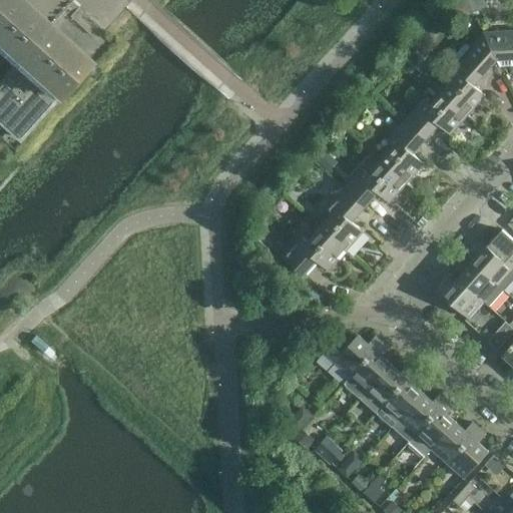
[(0,0),(0,46),(17,62),(0,80),(0,120),(19,138),(86,64),(13,0),(0,0)]
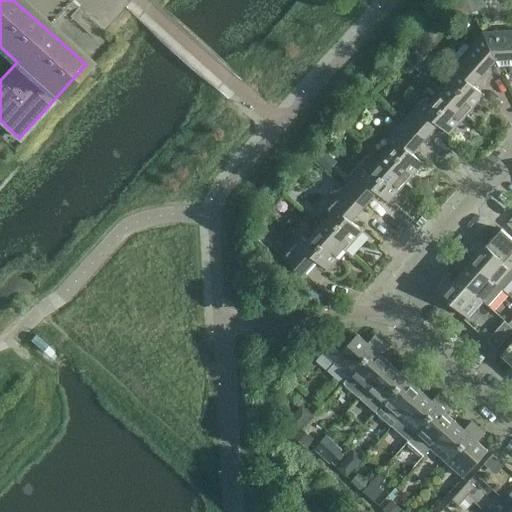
[(511,31),(483,33),(496,59),(511,58),(511,31)]
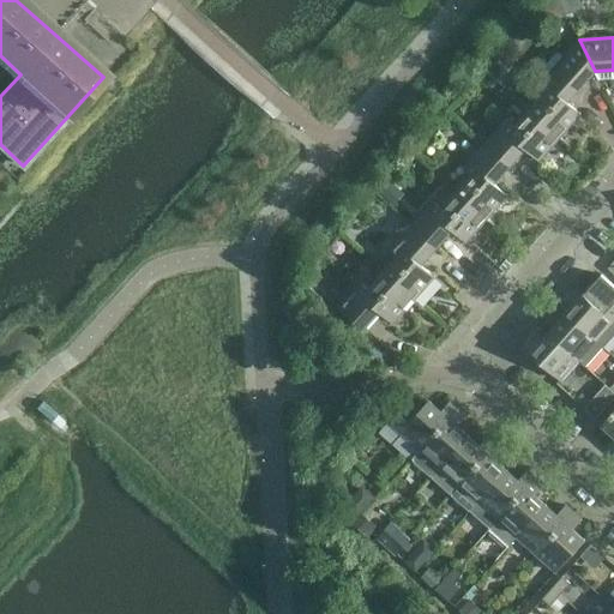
[(545,94),(529,110),(559,137),(581,114),(567,102),(595,71),(579,40),(537,86),(545,94)]
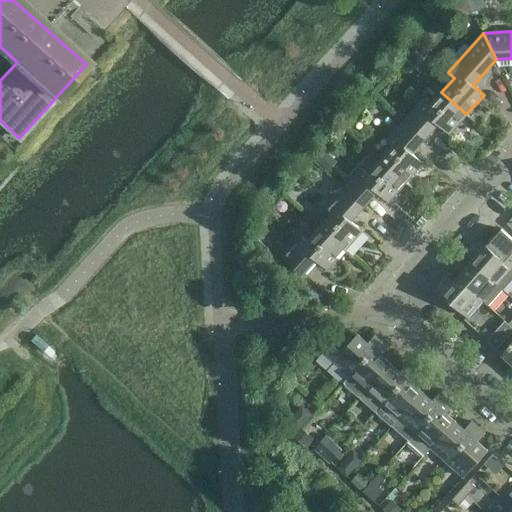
[(423,100),(405,120),(425,138),(438,123),(449,133),(466,114),(441,92),(429,106),(423,100)]
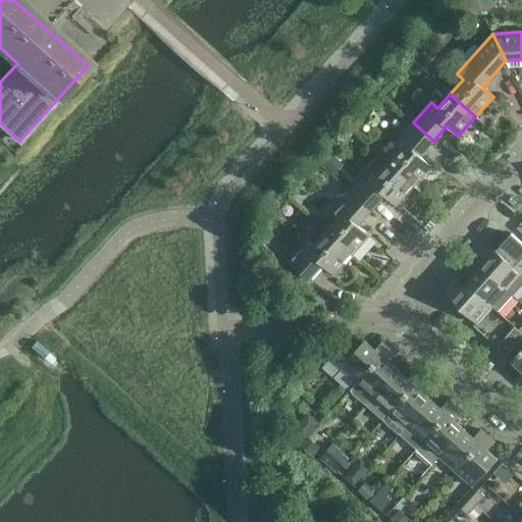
[(401,149),(387,163),(414,186),(431,166),(420,156),(433,141),(413,122),(395,143),(401,149)]
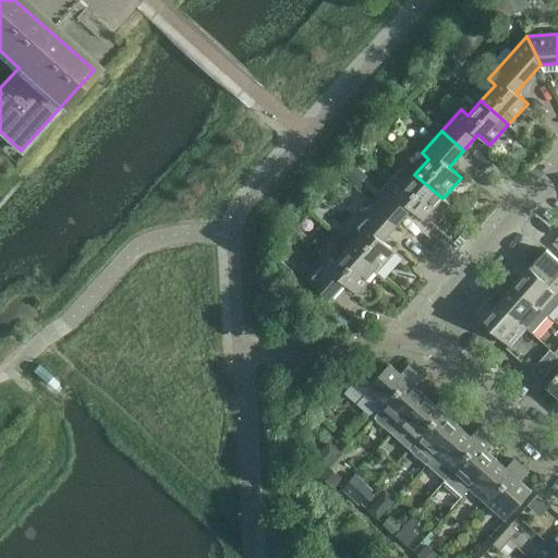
[(395,183),(375,205),(397,225),(411,208),(423,219),(443,198),(414,174),(401,190),(395,183)]
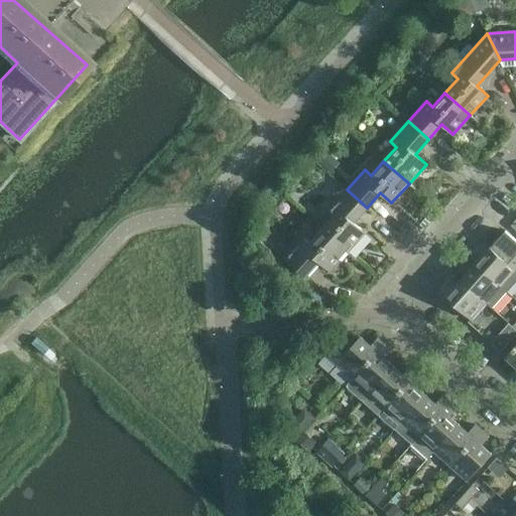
[(335,215),(323,229),(348,252),(365,233),(354,223),(367,208),(347,189),(329,210),(335,215)]
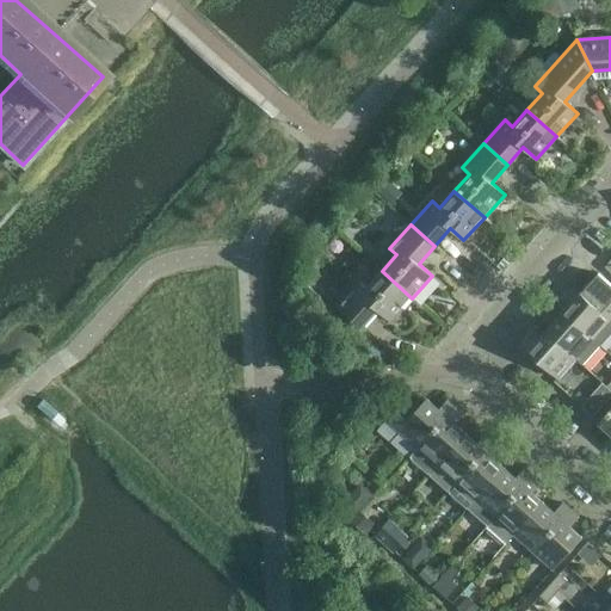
[(390,321),(412,298),(382,271),(366,288),(359,282),(338,306),(362,327),(377,309),(390,321)]
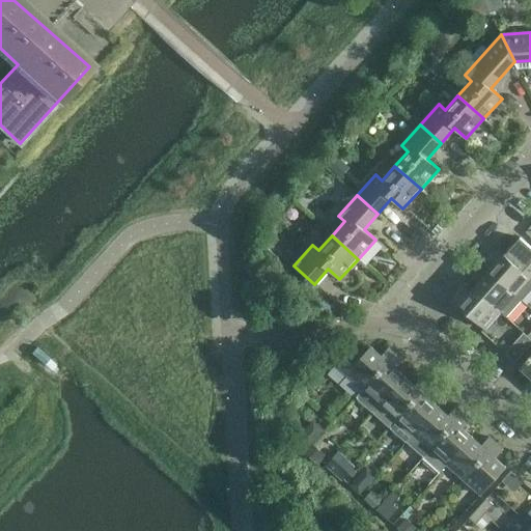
[(530,277),(530,247),(520,238),(504,255),(530,278),(530,277)]
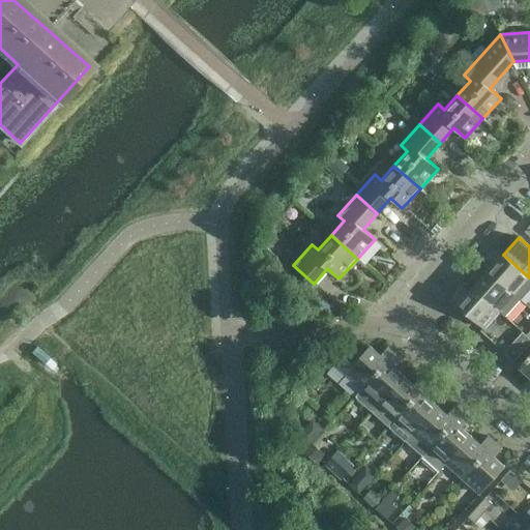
[(529,288),(529,277),(503,255),(489,271),(520,299),(529,288)]
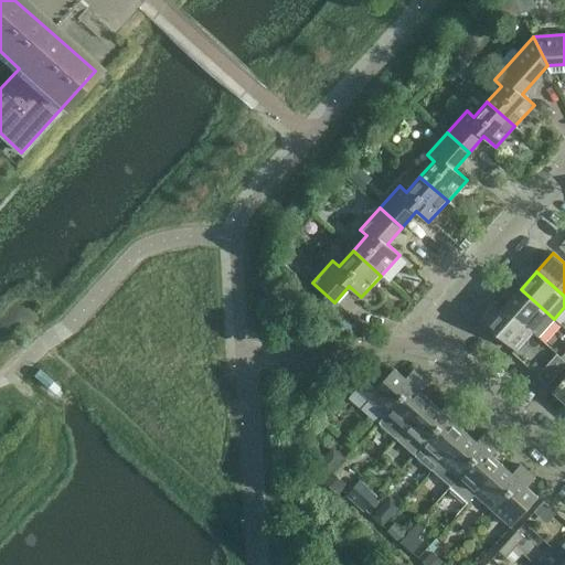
[(554,319),(521,289),(504,307),(532,331),(539,337),(554,319)]
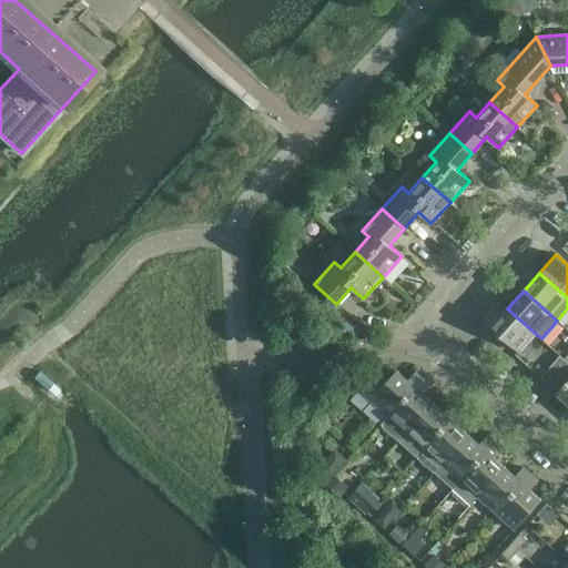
[(535,333),(507,308),(490,326),(519,352),(535,333)]
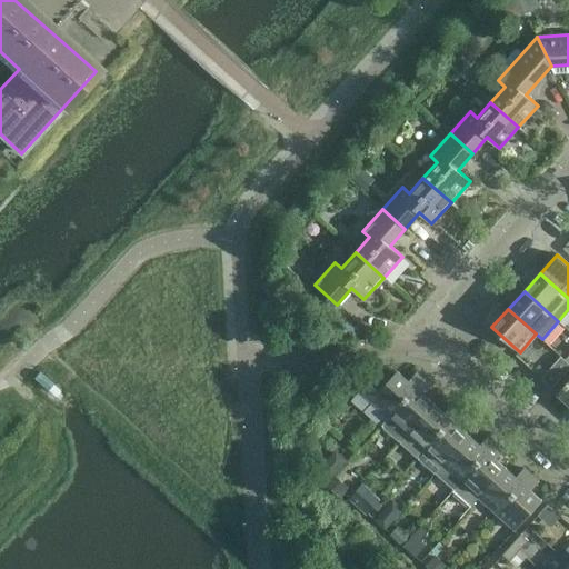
[(568,363),(560,357),(541,379),(553,389),(568,370),(568,363)]
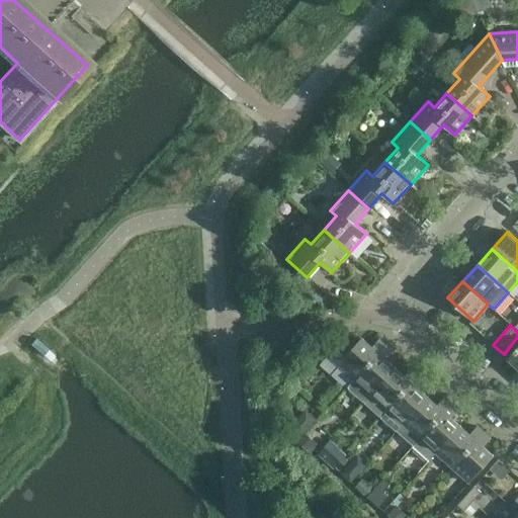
[(327,355),(354,380),(386,345),(379,339),(372,347),(362,338),(354,347),(343,337),(327,355)]
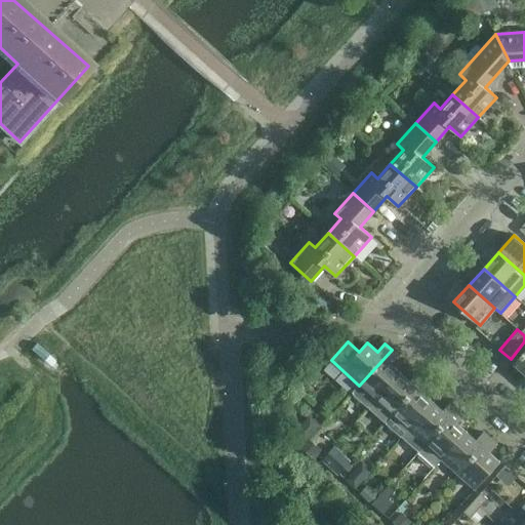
[(57,373),(63,367),(39,347),(34,353),(52,368),(57,373)]
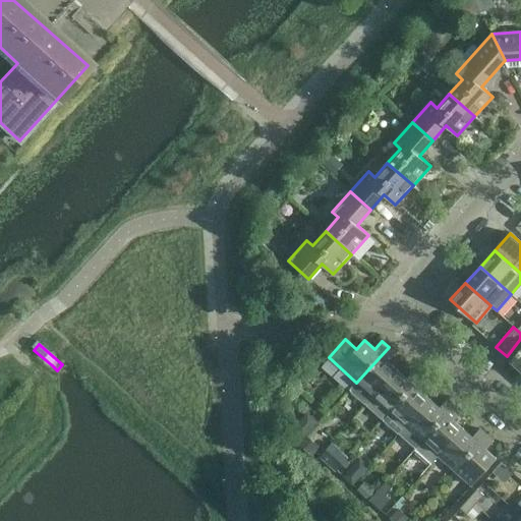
[(366,405),(398,369),(388,361),(395,353),(389,347),(356,383),(349,390),(366,405)]
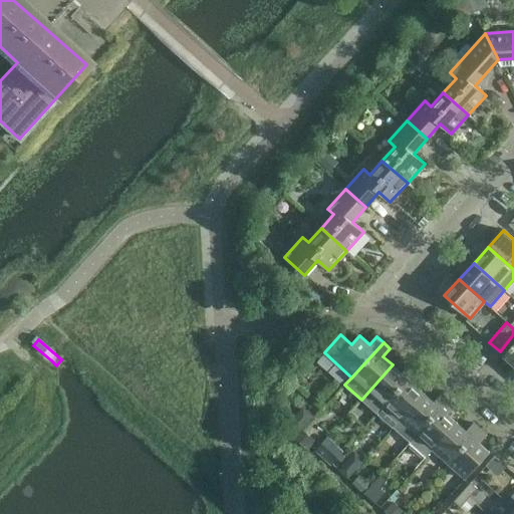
[(513,343),(504,355),(513,364),(513,343)]
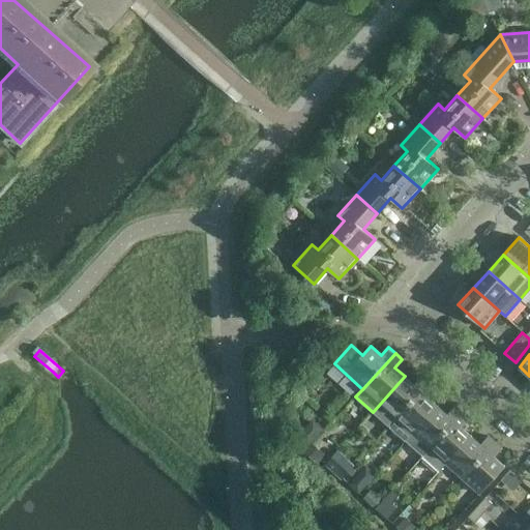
[(405,376),(373,412),(389,427),(429,382),(421,377),(414,385),(405,376)]
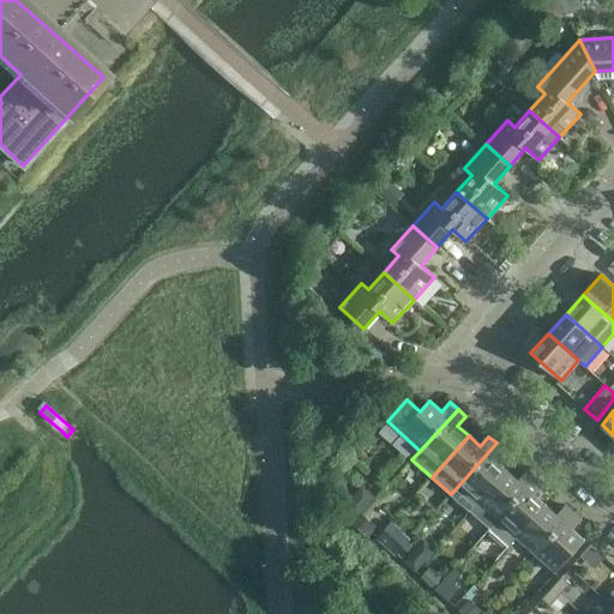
[(470,512),(507,470),(495,459),(505,450),(497,443),(451,494),(470,512)]
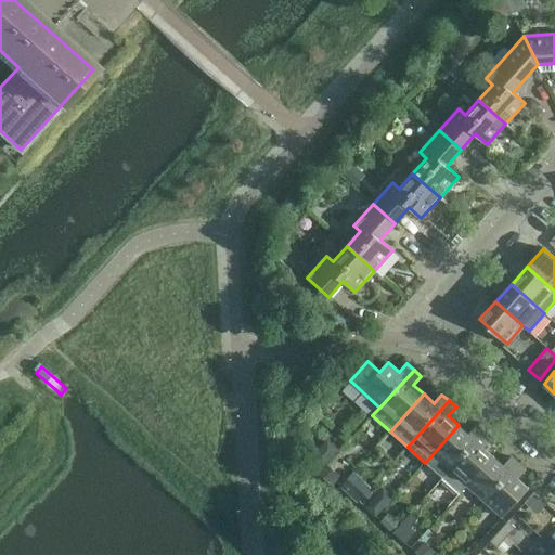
[(442,478),(483,431),(476,425),(468,434),(459,425),(425,463),(442,478)]
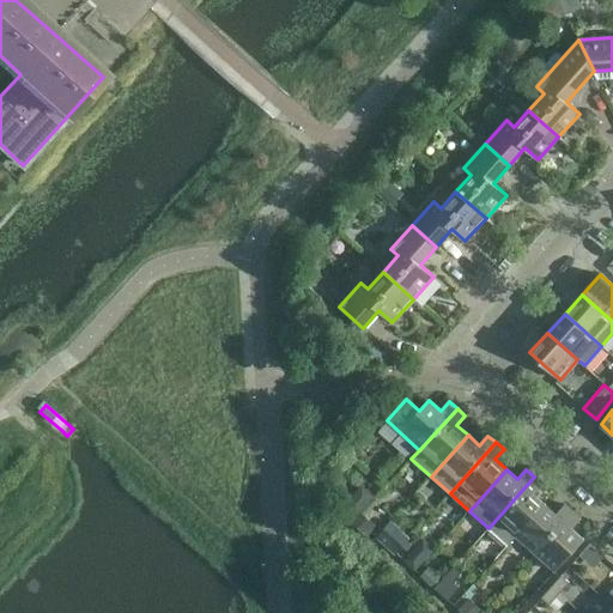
[(542,484),(534,477),(489,528),(508,545),(516,536),(545,504),(534,493),(542,484)]
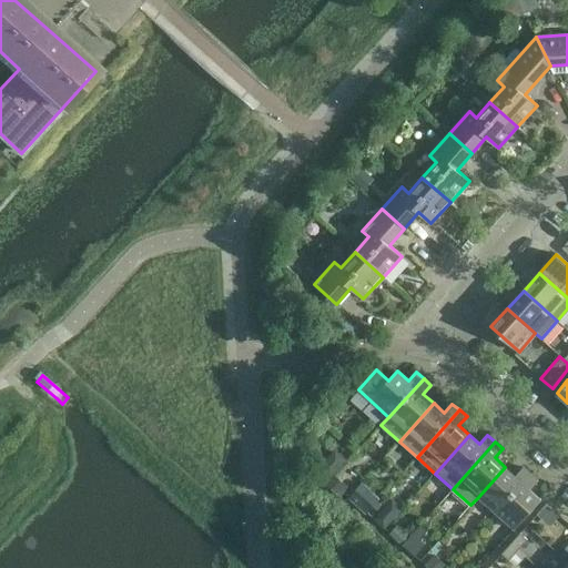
[(505,467),(478,497),(496,513),(530,474),(524,467),(515,476),(505,467)]
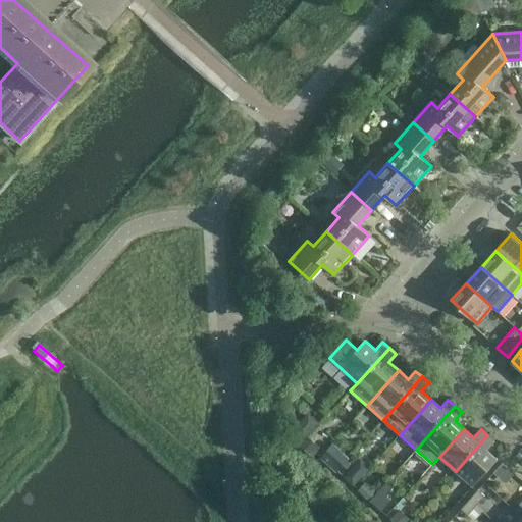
[(487,435),(456,471),(473,486),(498,459),(487,450),(494,441),(487,435)]
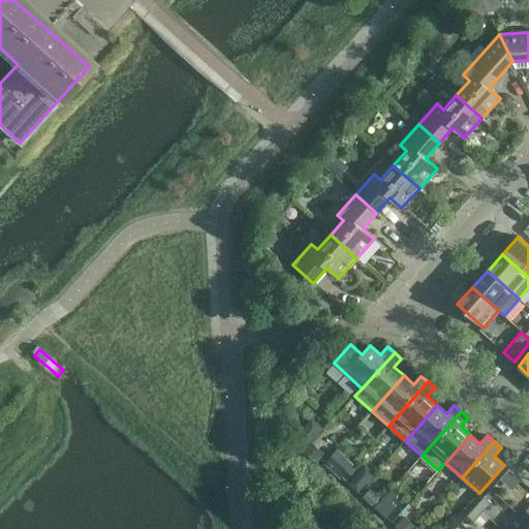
[(339,458),(343,454),(337,448),(325,463),(339,473),(346,464),(339,458)]
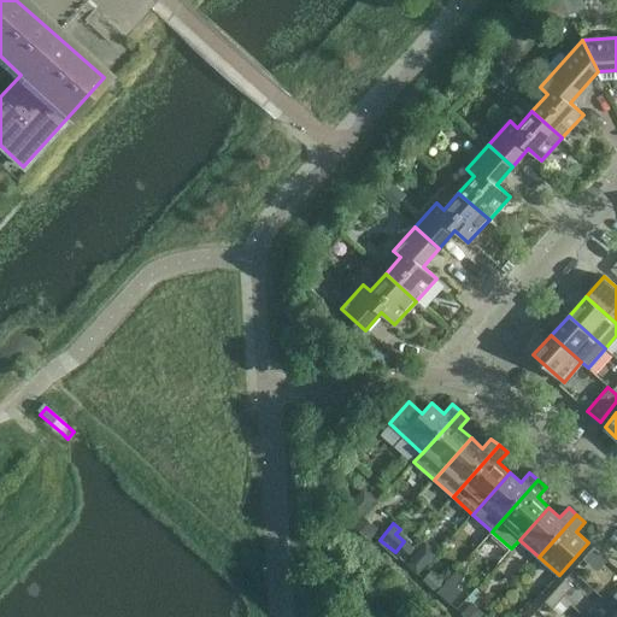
[(593,547),(583,559),(591,566),(601,554),(593,547)]
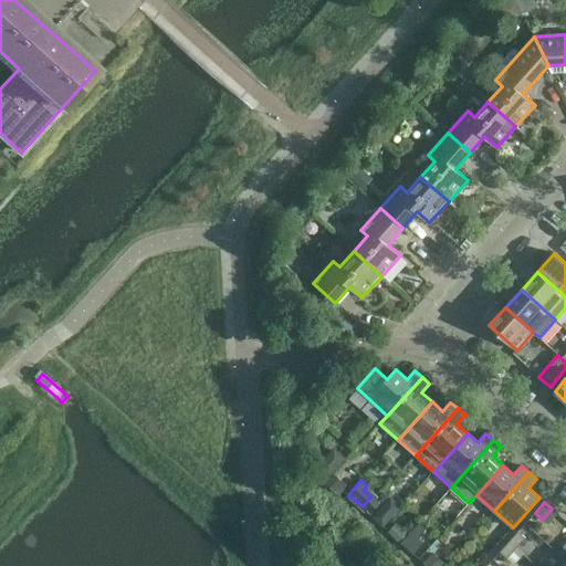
[(413,553),(427,538),(415,527),(401,542),(413,553)]
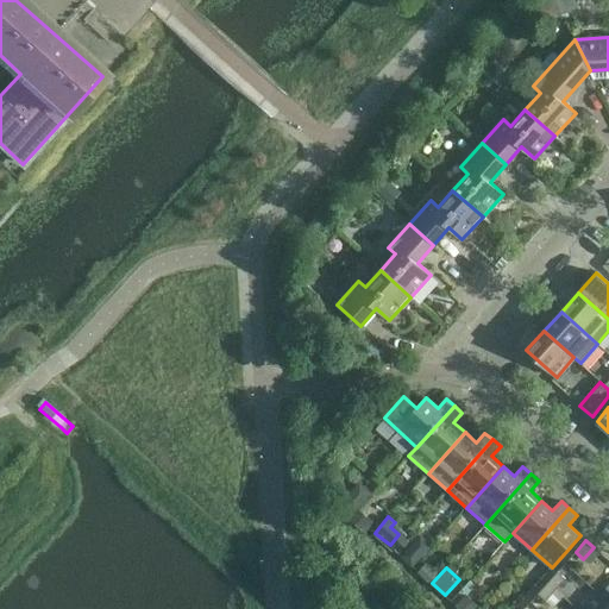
[(565,578),(557,572),(547,583),(554,590),(565,578)]
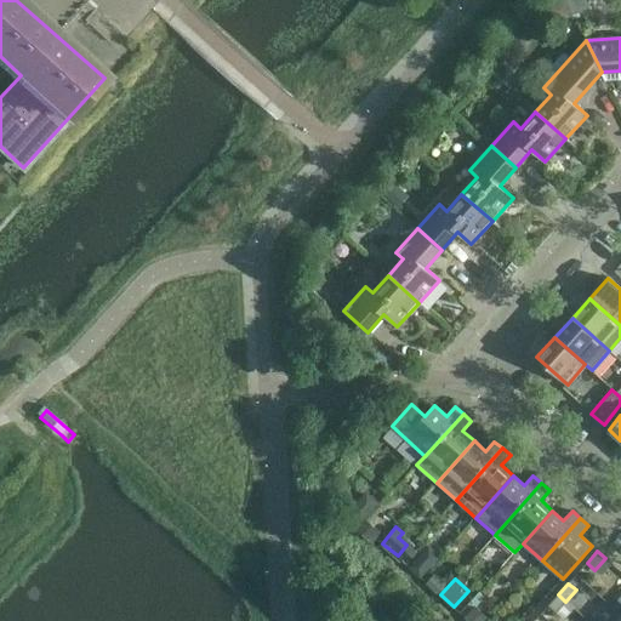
[(556,613),(565,602),(558,594),(548,605),(556,613)]
